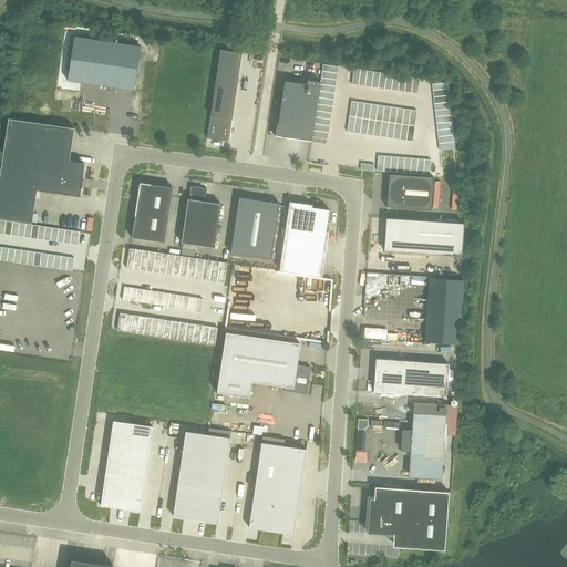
[(68,80),(134,90),(140,45),(74,35),(68,80)]
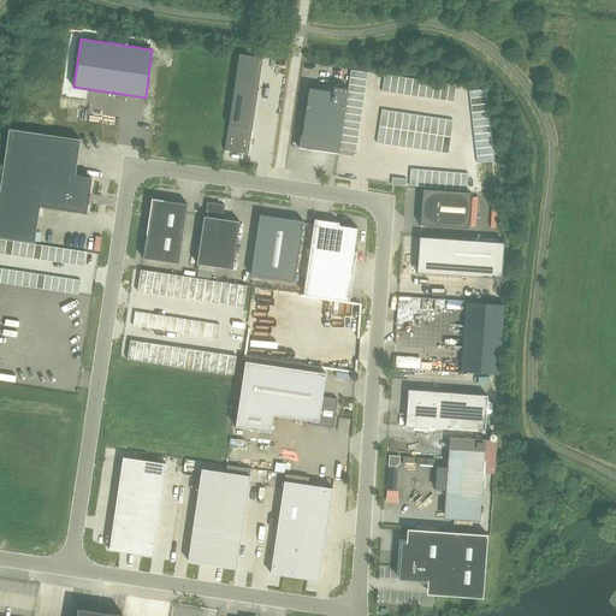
[(248,154),(262,57),(238,53),(224,150),(248,154)]
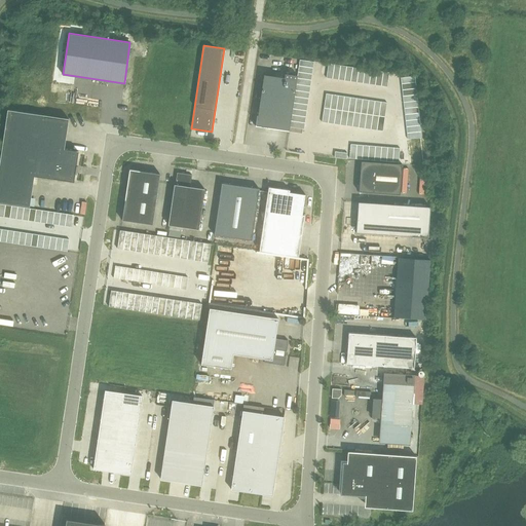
[(299,60),(299,66),(312,68),(313,62),(299,60)]
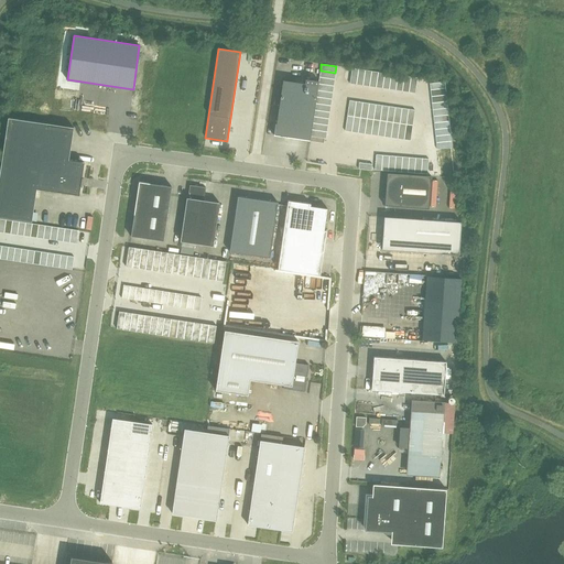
[(358,69),(356,85),(362,86),(365,71),(358,69)]
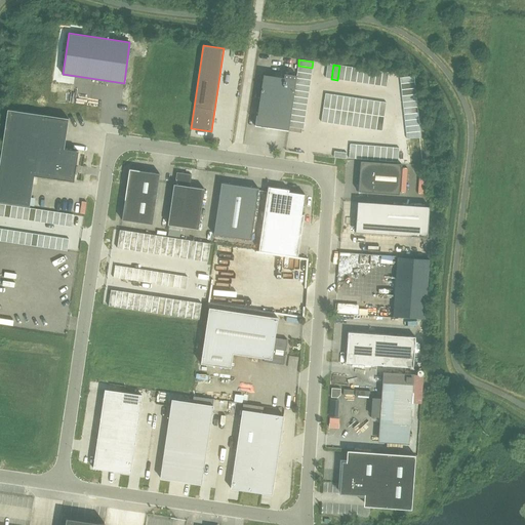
[(346,67),(344,80),(350,81),(352,67),(346,67)]
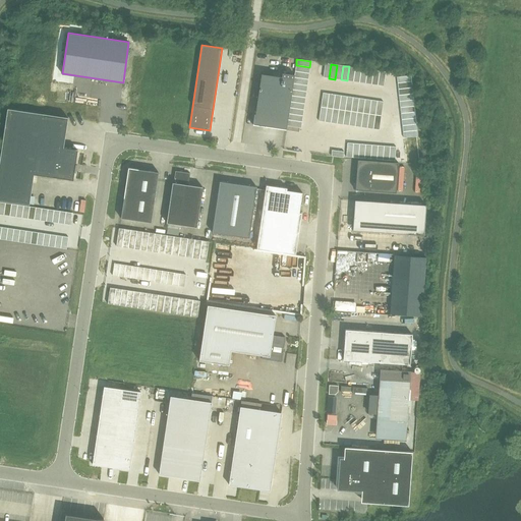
[(361,68),(359,82),(365,83),(367,69),(361,68)]
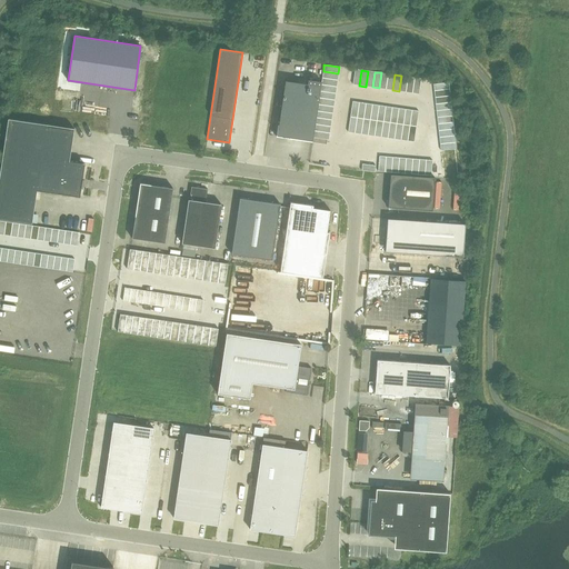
[(408,77),(406,92),(412,93),(415,78),(408,77)]
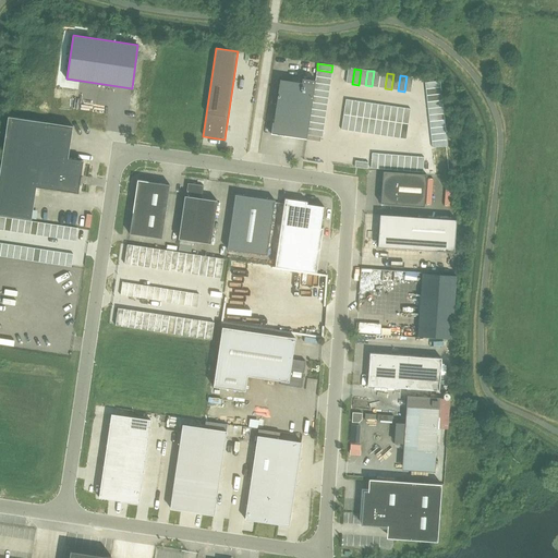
[(273,122),(270,134),(273,134),(289,136),(306,138),(315,80),(302,77),(301,82),(280,79),(273,122)]
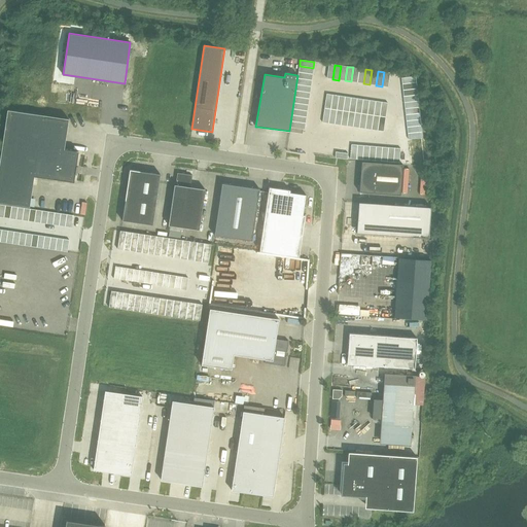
[(297,78),(296,84),(311,86),(312,80),(297,78)]
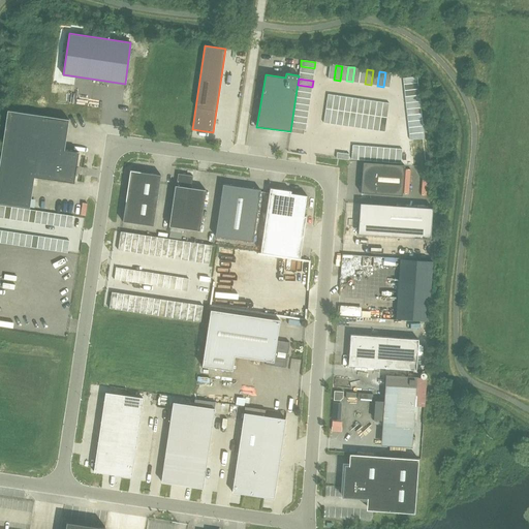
[(297,91),(296,97),(310,99),(311,93),(297,91)]
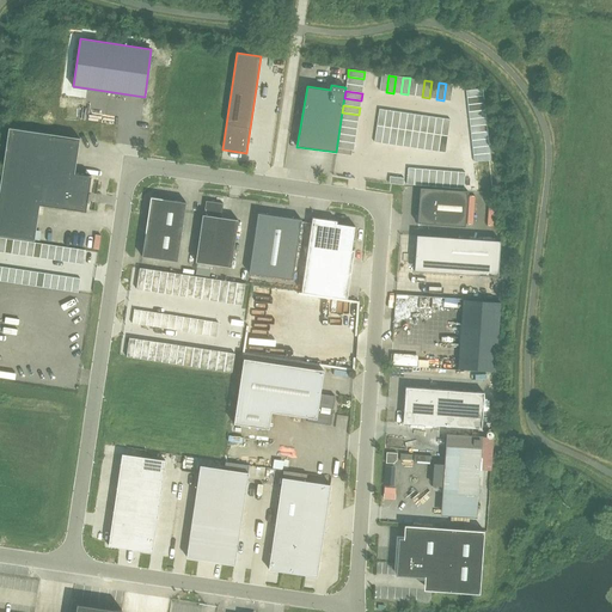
[(386,110),(384,127),(391,128),(393,111),(386,110)]
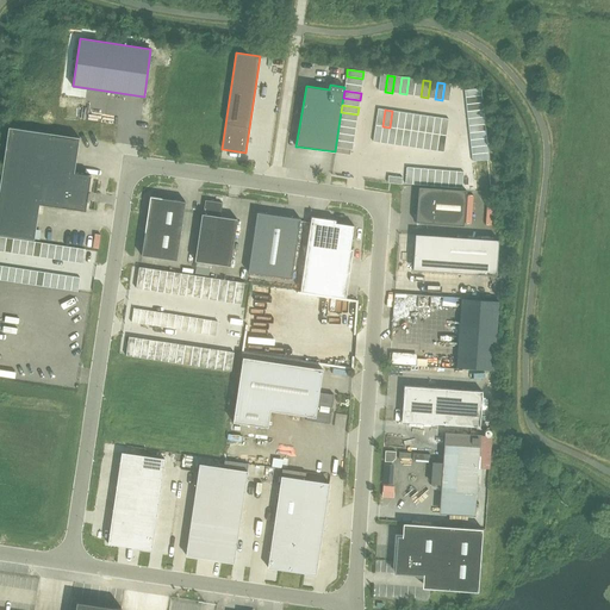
[(392,111),(390,128),(397,129),(399,112),(392,111)]
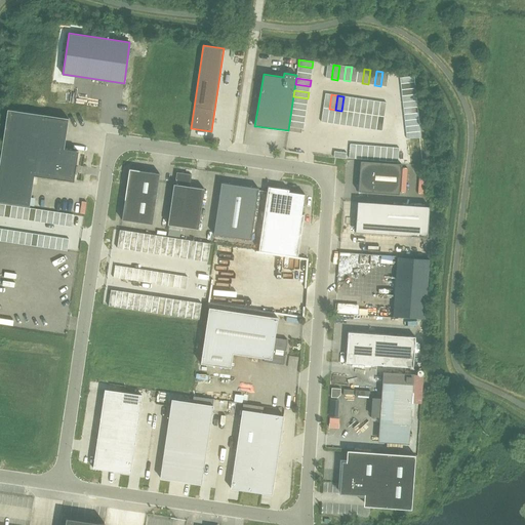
[(293,96),(292,103),(307,105),(308,98),(293,96)]
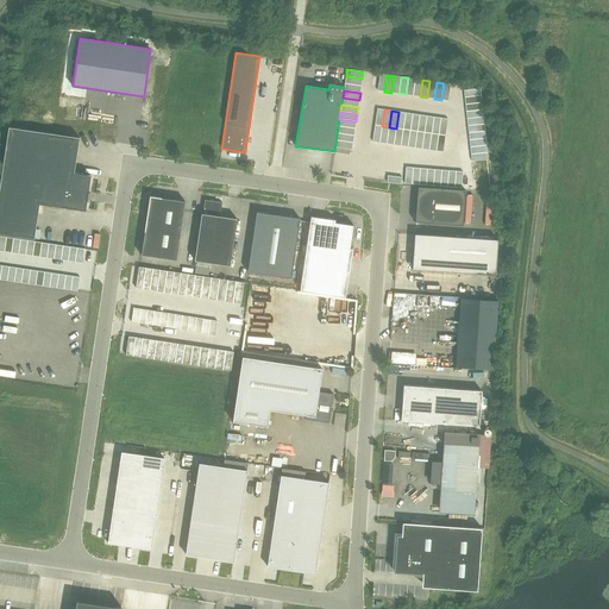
[(406,112),(403,129),(410,130),(413,113),(406,112)]
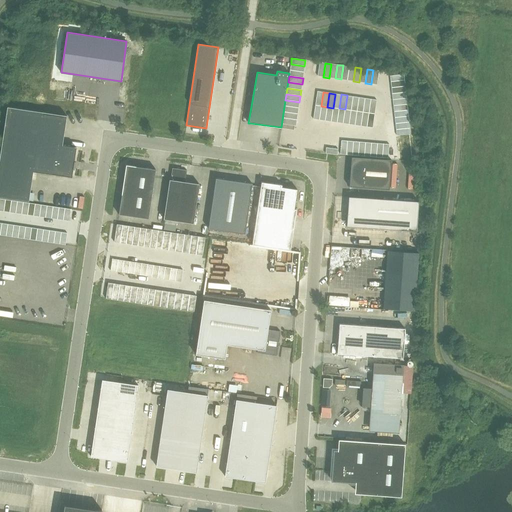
[(347,95),(345,109),(351,110),(353,96),(347,95)]
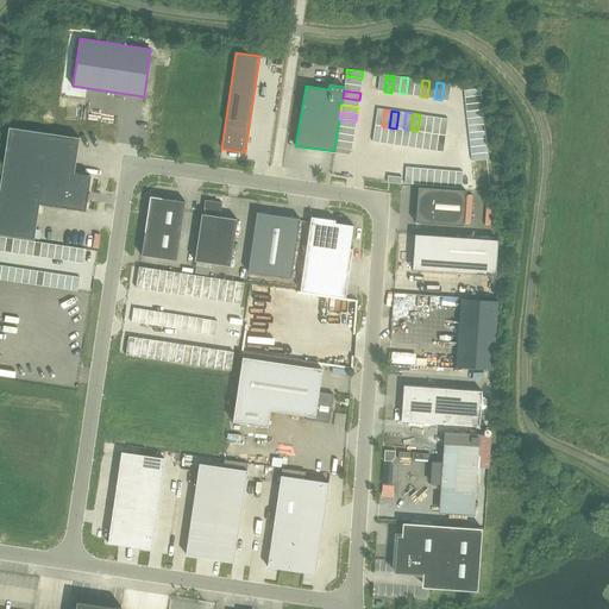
[(434,117),(431,133),(438,135),(440,118),(434,117)]
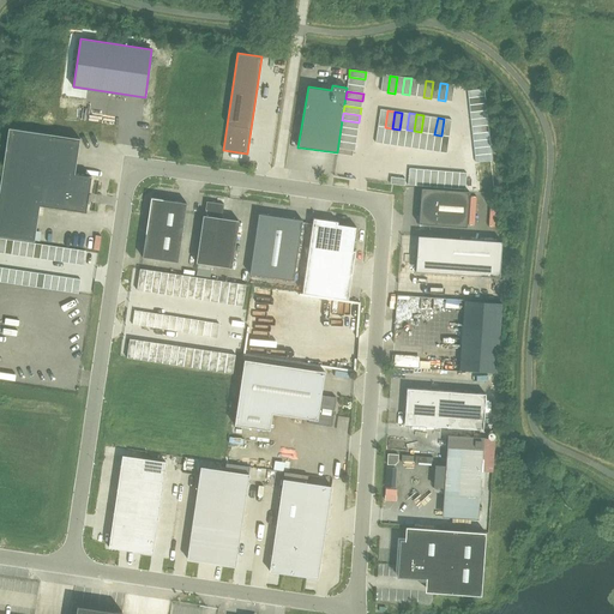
[(342,120),(341,127),(357,130),(359,122),(342,120)]
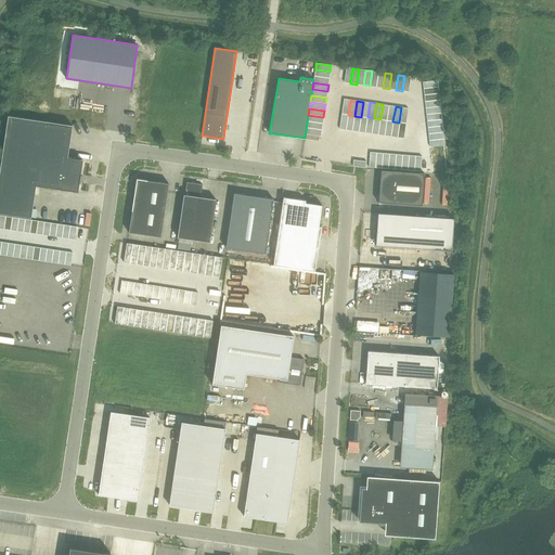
[(308,115),(308,121),(322,124),(323,117),(308,115)]
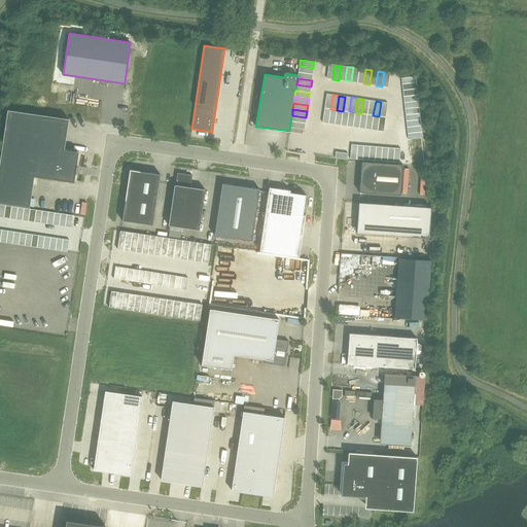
[(7,110),(0,157),(0,202),(5,203),(11,204),(18,205),(24,206),(29,207),(34,176),(74,182),(78,151),(64,149),(68,118),(7,110)]
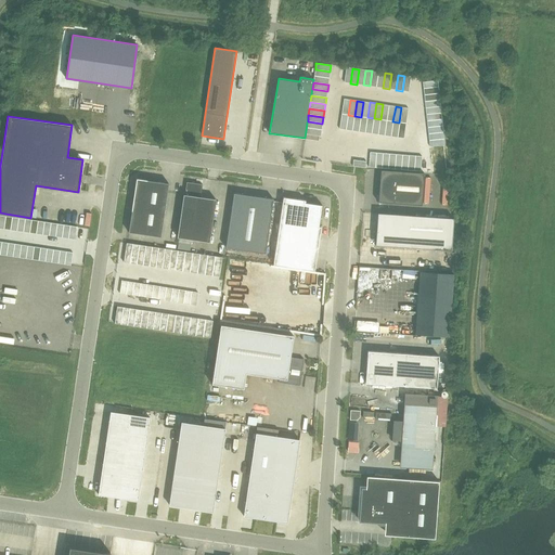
[(355,116),(352,131),(359,131),(361,117),(355,116)]
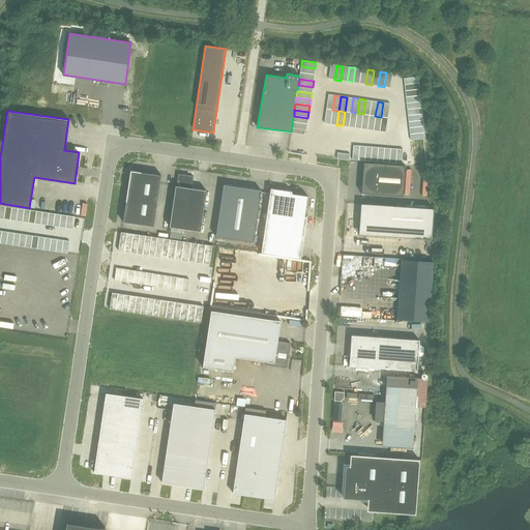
[(345,112),(343,125),(349,126),(351,112),(345,112)]
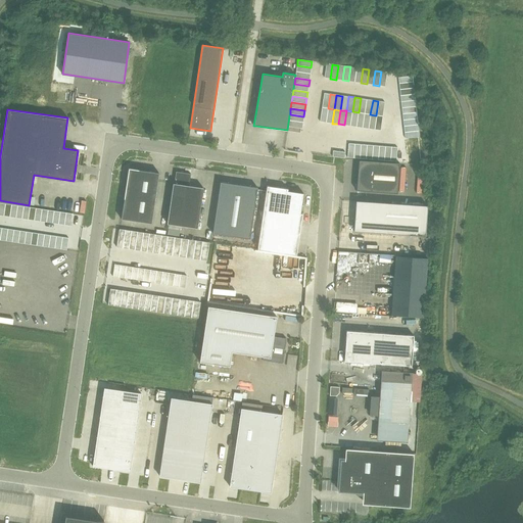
[(290,114),(289,120),(302,123),(303,116),(290,114)]
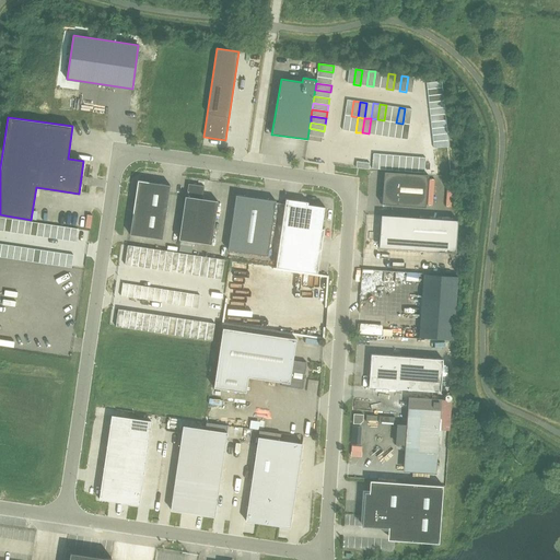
[(396,123),(394,138),(400,139),(403,124),(396,123)]
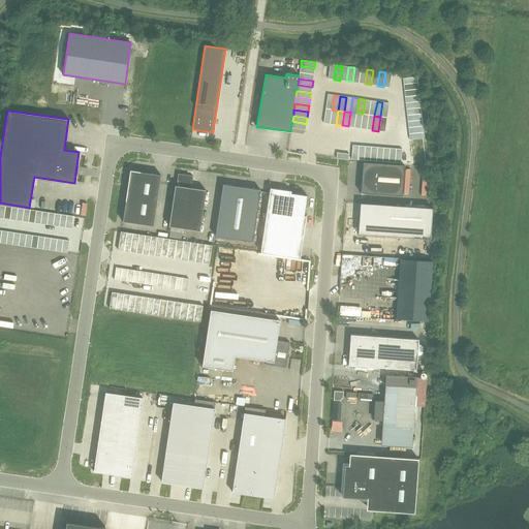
[(366,193),(366,194),(368,193),(402,195),(404,165),(398,164),(392,164),(385,163),(379,163),(373,162),(367,162),(363,162),(362,185),(361,185),(359,186),(362,195),(366,193)]
